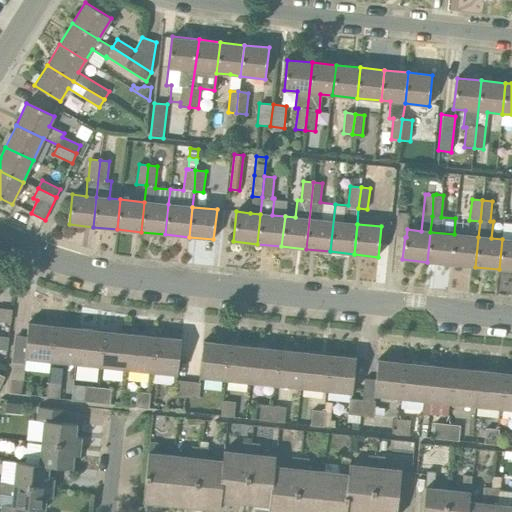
[(499,269),(511,270),(511,231),(511,240),(502,239),(499,269)]
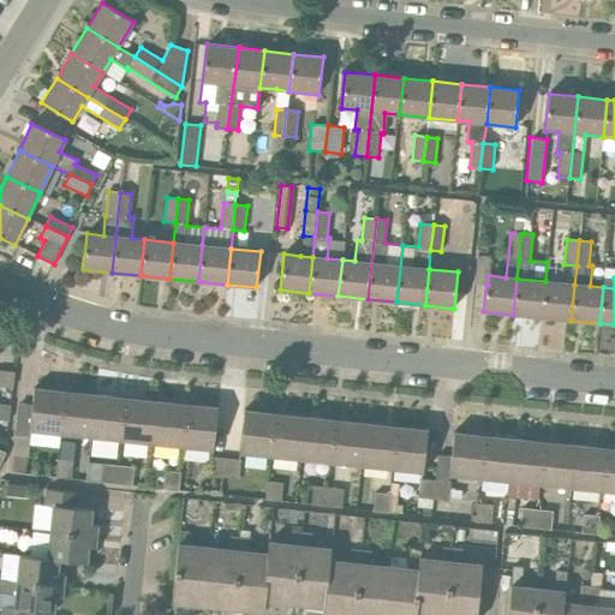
[(542,317),(545,281),(530,280),(517,279),(513,315),(542,317)]
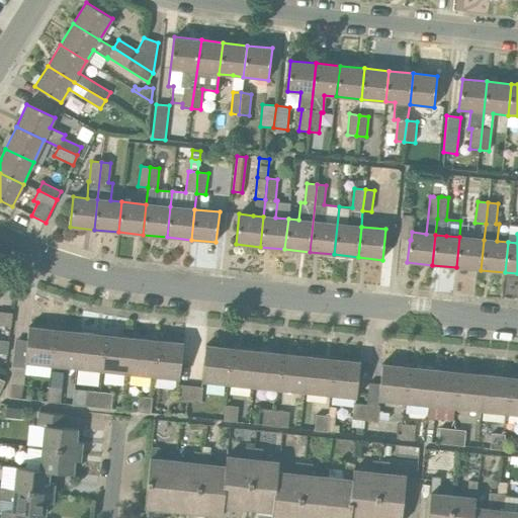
[(481,270),(484,240),(459,237),(456,267),(481,270)]
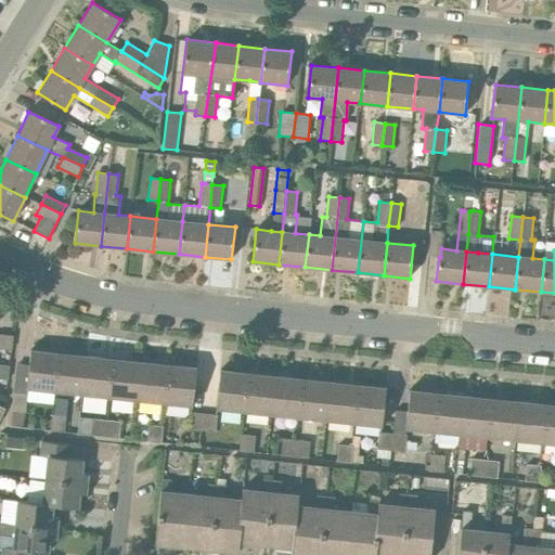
[(0,349),(12,350),(13,336),(0,335),(0,349)]
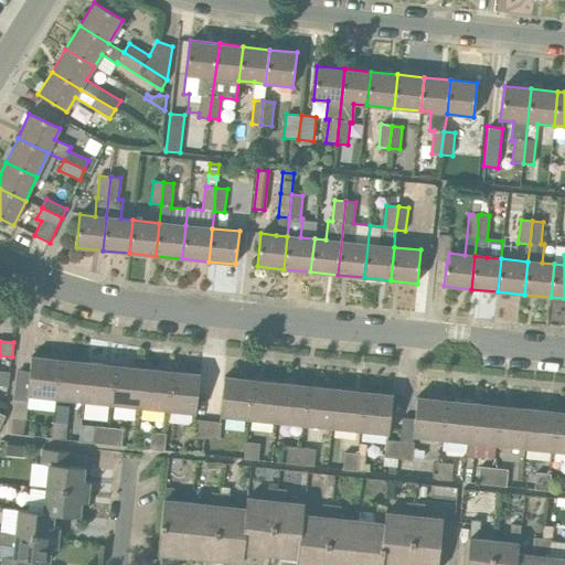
[(31,356),(27,395),(55,398),(60,360),(31,356)]
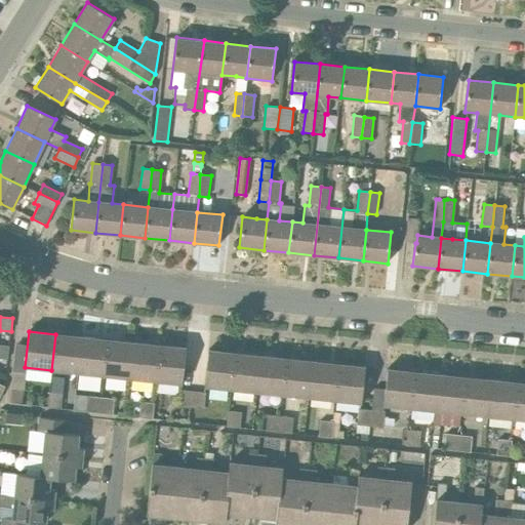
[(55,334),(51,370),(78,373),(81,336),(55,334)]
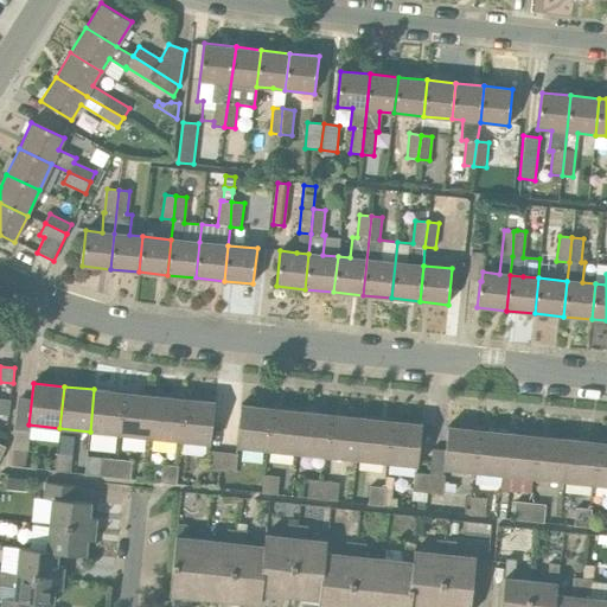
[(120,434),(125,393),(94,389),(90,432),(120,434)]
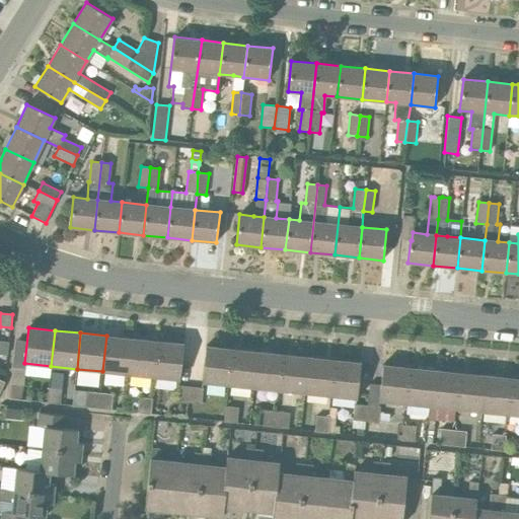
[(132,339),(106,336),(102,371),(129,374),(132,339)]
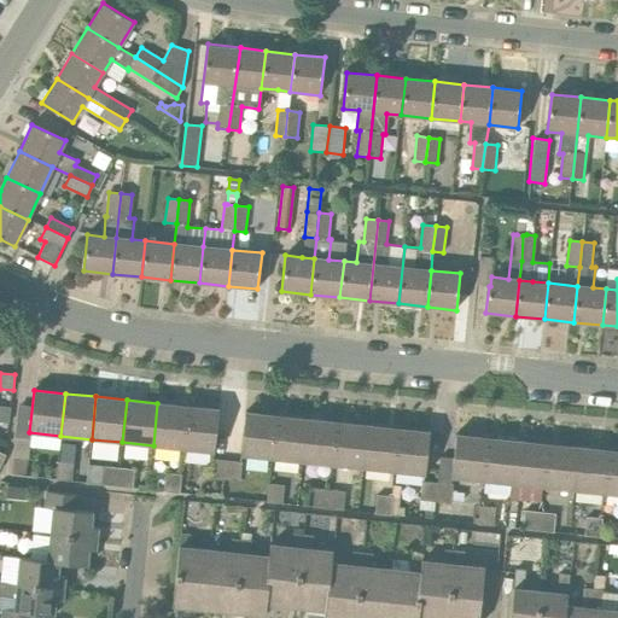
[(188,407),(157,403),(153,445),(184,449),(188,407)]
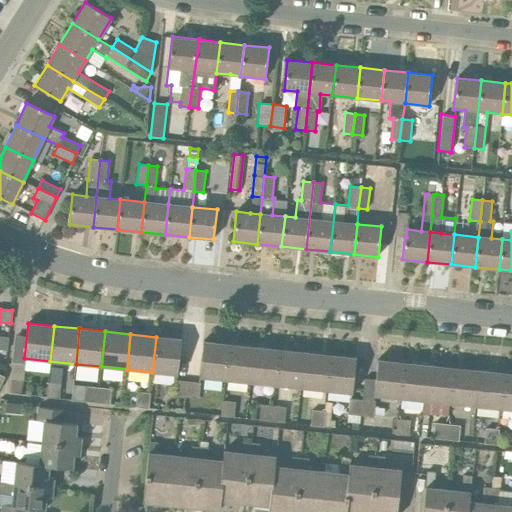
[(0,350),(7,351),(9,339),(0,337),(0,350)]
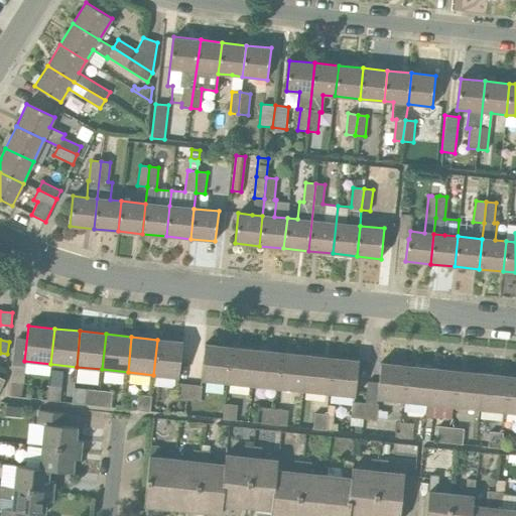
[(157,340),(153,375),(179,377),(182,342),(157,340)]
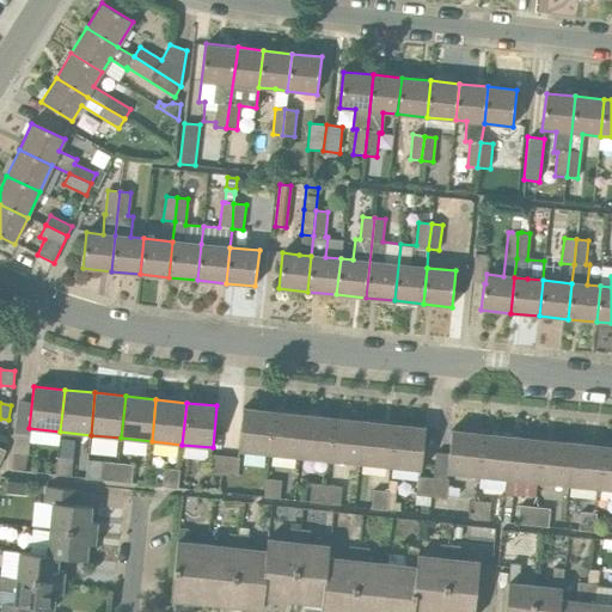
[(269,453),(273,411),(243,409),(238,451),(269,453)]
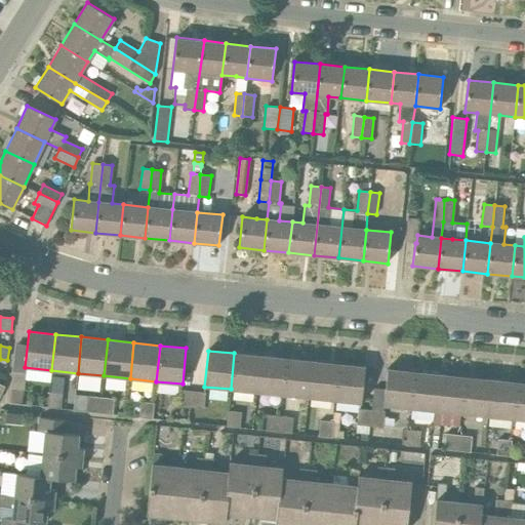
[(260,356),(234,353),(231,389),(256,392),(260,356)]
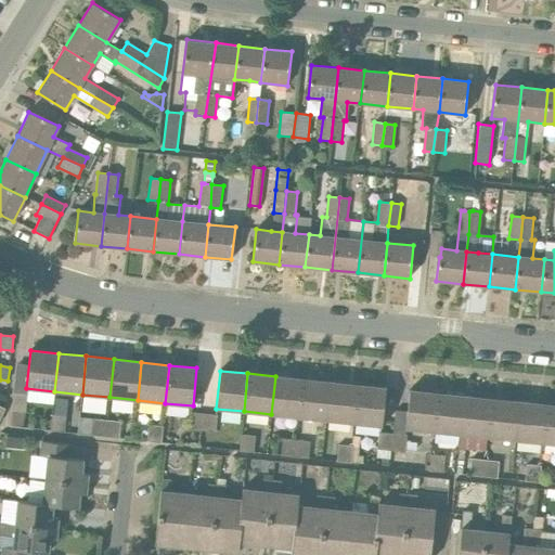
[(299,417),(302,379),(275,376),(271,414),(299,417)]
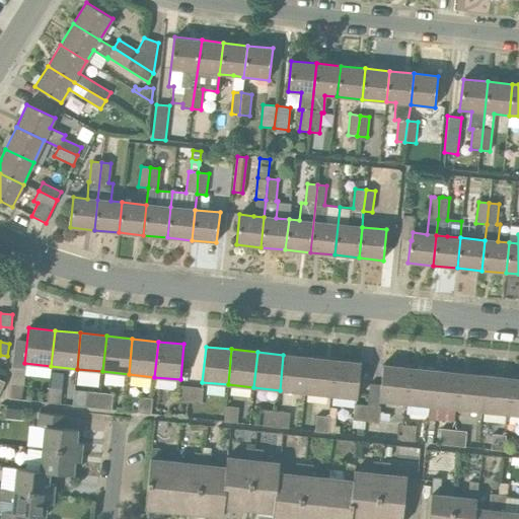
[(309,357),(283,355),(280,390),(305,392),(309,357)]
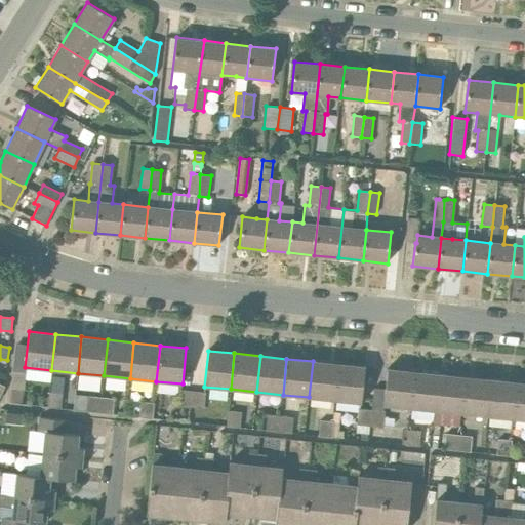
[(338,364),(313,361),(309,397),(334,400),(338,364)]
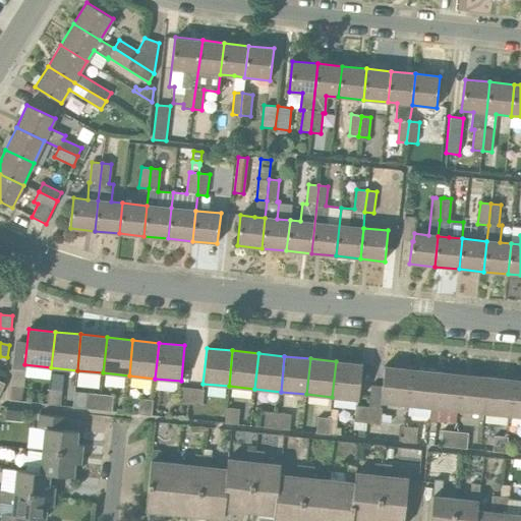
[(362,364),(336,361),(332,397),(358,400),(362,364)]
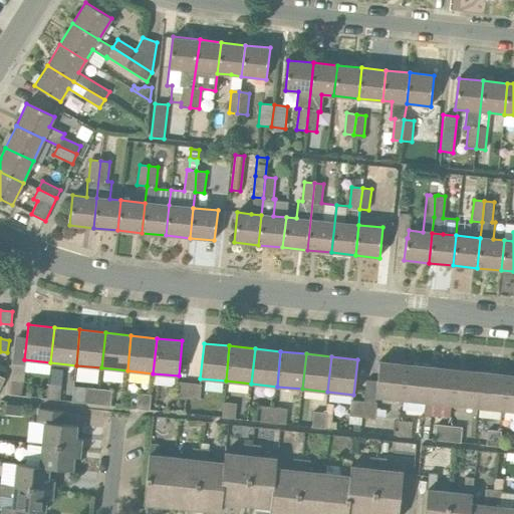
[(401,399),(405,363),(379,360),(377,380),(366,379),(363,402),(362,417),(374,418),(375,403),(374,403),(375,397),(401,399)]
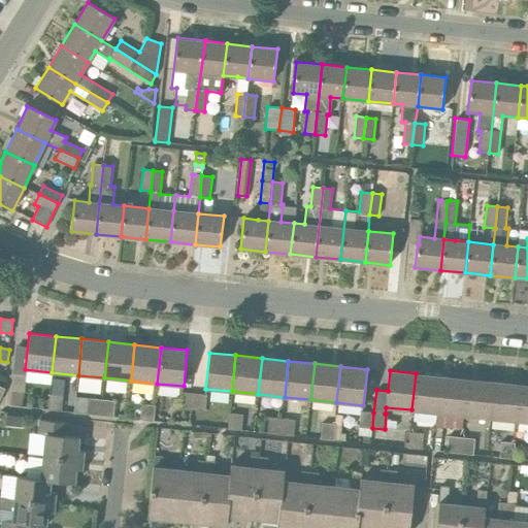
[(11,389),(24,390),(26,373),(13,372),(11,389)]
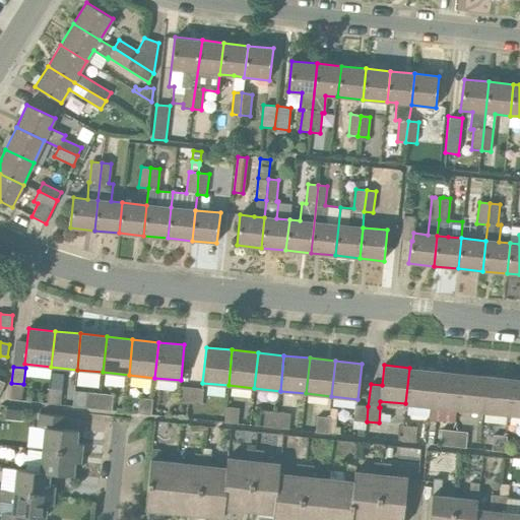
[(436,371),(409,368),(405,403),(432,406),(436,371)]
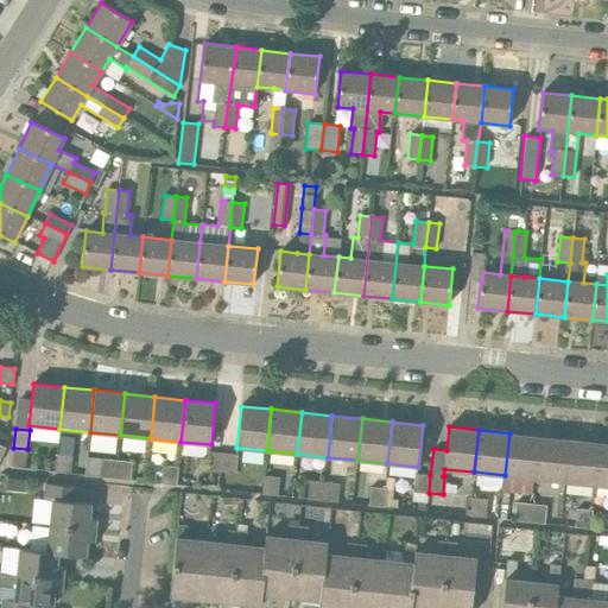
[(534,479),(539,436),(510,434),(505,475),(534,479)]
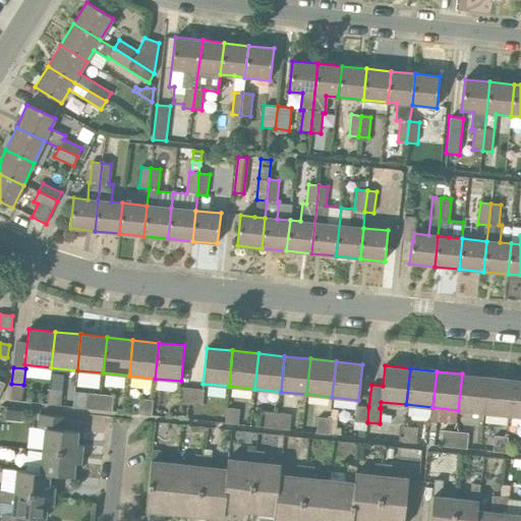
[(487,377),(462,373),(458,410),(484,413),(487,377)]
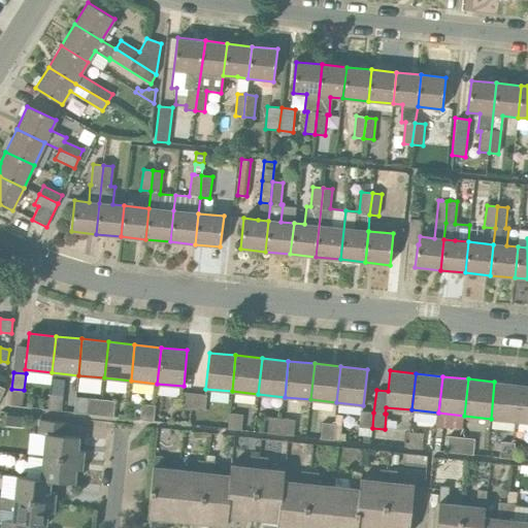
[(521,385),(494,382),(491,419),(517,421),(521,385)]
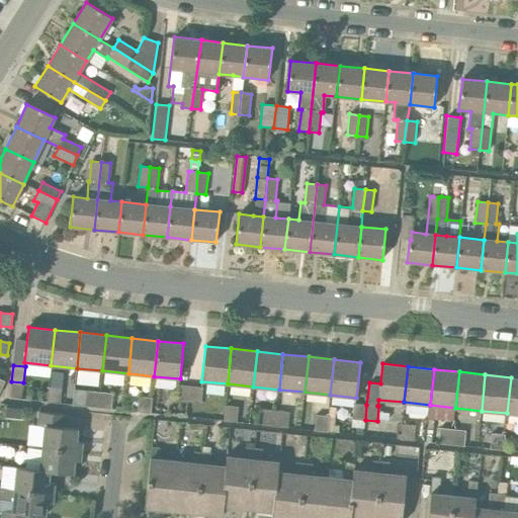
[(517,377),(511,377),(507,413),(517,414),(517,377)]
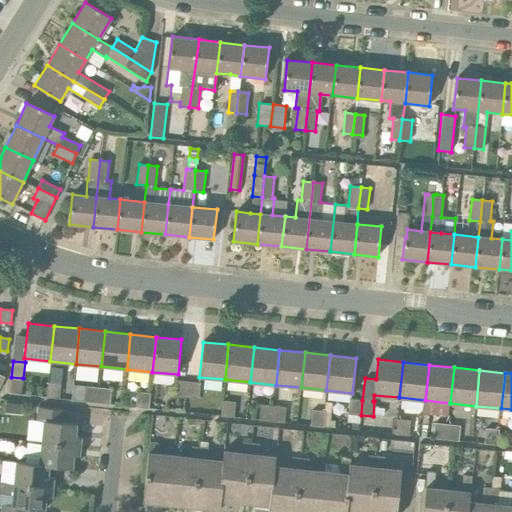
[(185,398),(187,382),(175,381),(173,397),(185,398)]
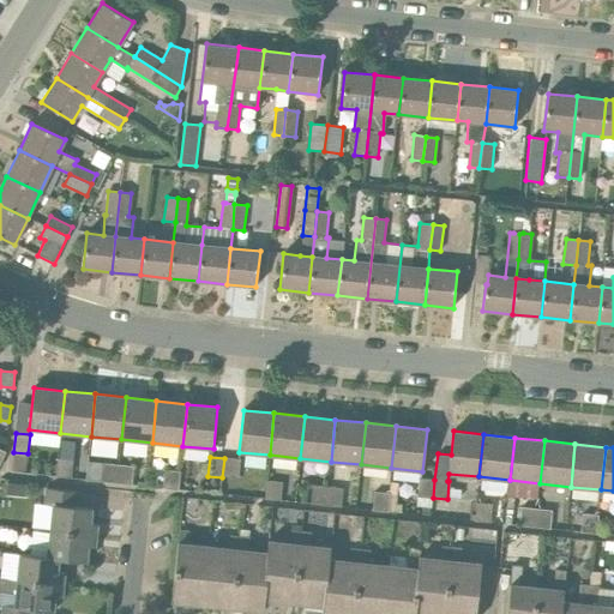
[(241,461),(224,458),(222,477),(239,480),(241,461)]
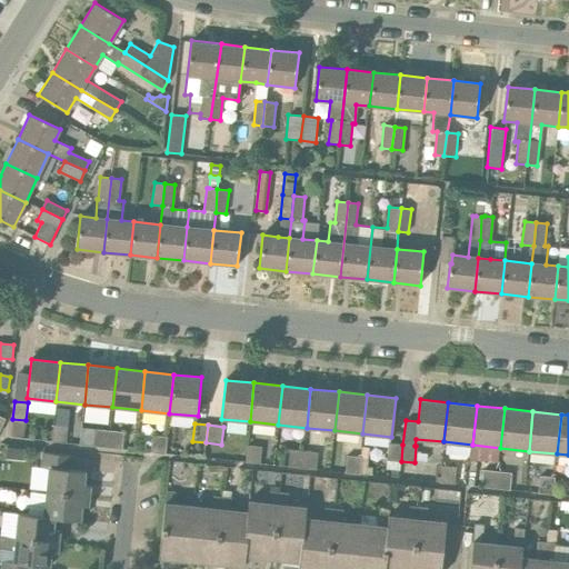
[(66,445),(68,428),(53,426),(51,442),(66,445)]
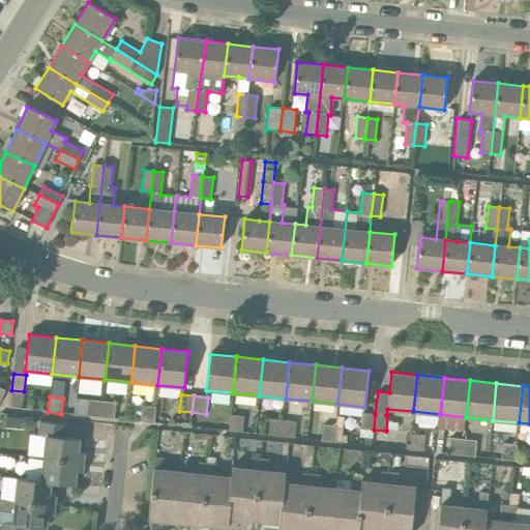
[(89,402),(87,417),(100,418),(102,403),(89,402)]
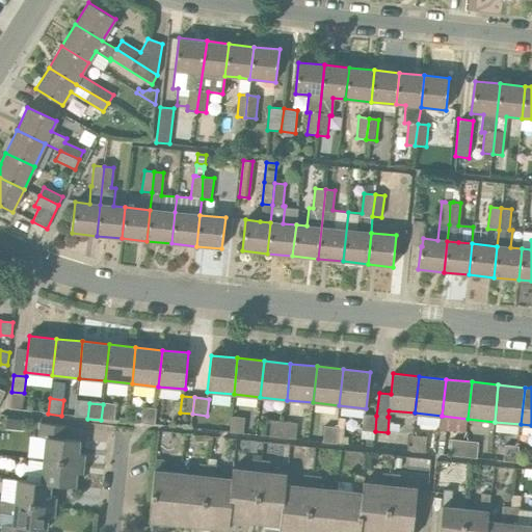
[(115,405),(103,404),(101,420),(114,422),(115,405)]
